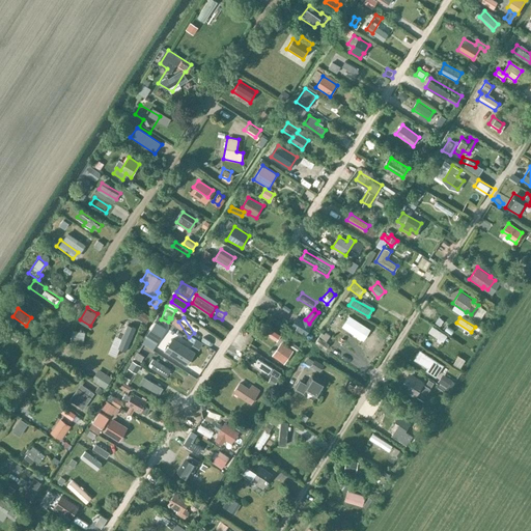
[(341,318),(336,328),(357,340),(362,330),(341,318)]
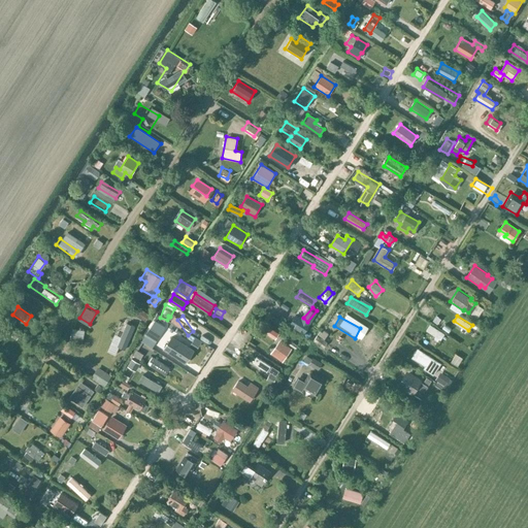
[(0,330),(10,336),(14,328),(0,320),(0,330)]
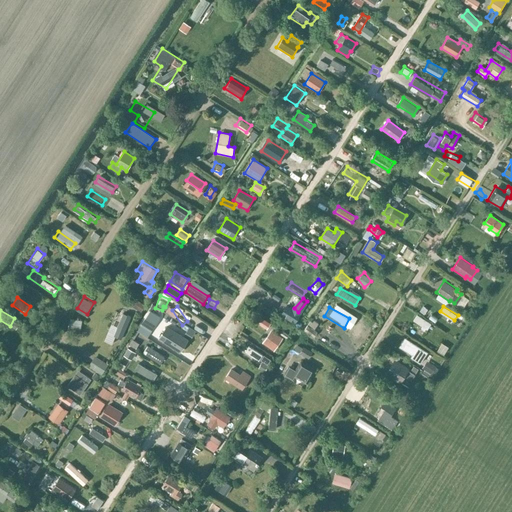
[(122,337),(131,314),(123,311),(119,322),(114,320),(109,332),(122,337)]
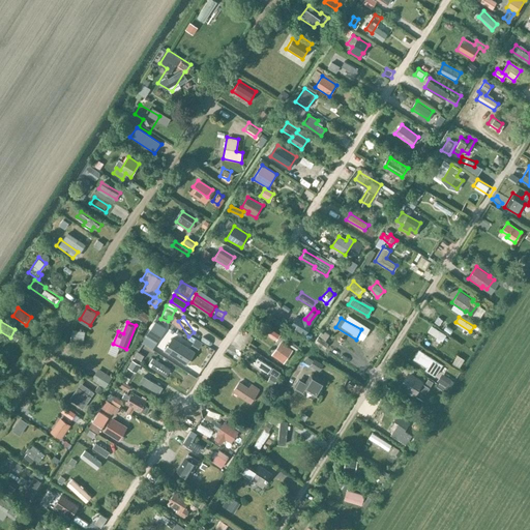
[(433,325),(429,331),(443,341),(446,334),(433,325)]
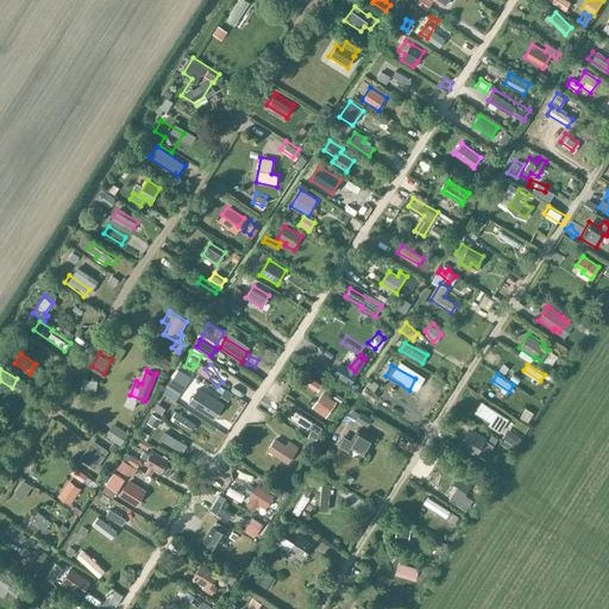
[(99,378),(85,376),(83,387),(98,389),(99,378)]
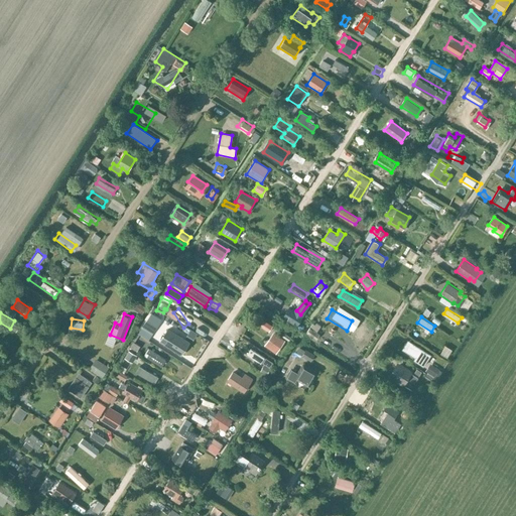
[(273,328),(265,323),(261,328),(269,333),(273,328)]
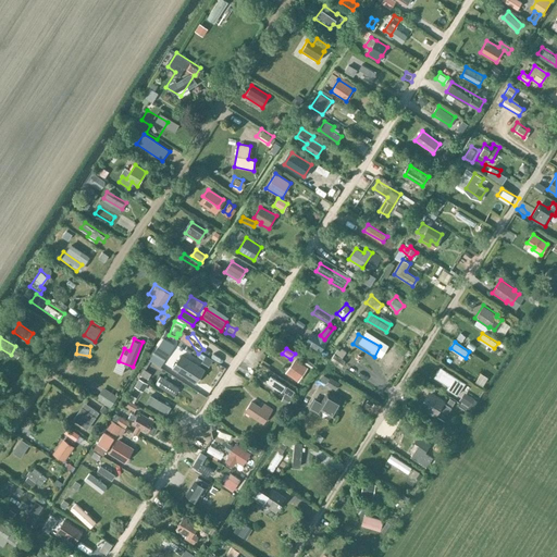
[(257,362),(260,358),(251,351),(248,357),(257,362)]
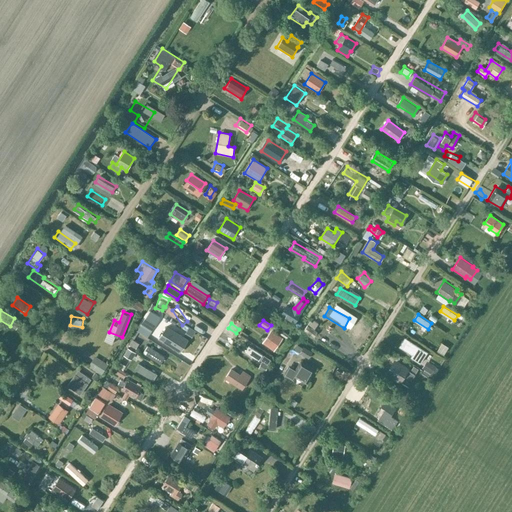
[(166,324),(158,337),(179,351),(188,338),(166,324)]
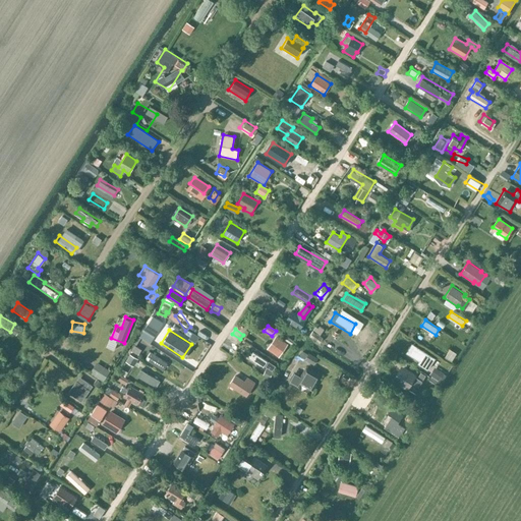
[(277,337),(270,349),(280,355),(287,344),(277,337)]
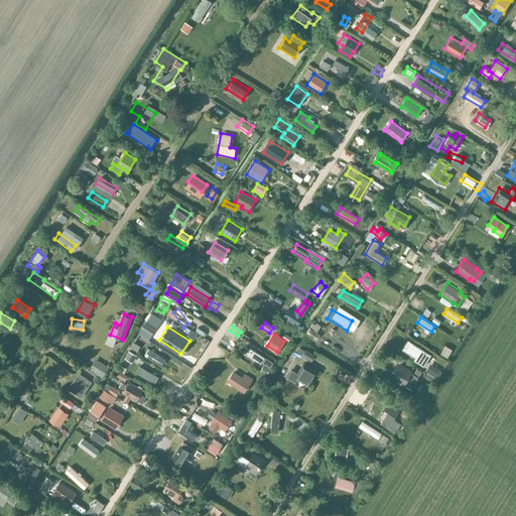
[(129,346),(136,349),(139,343),(132,340),(129,346)]
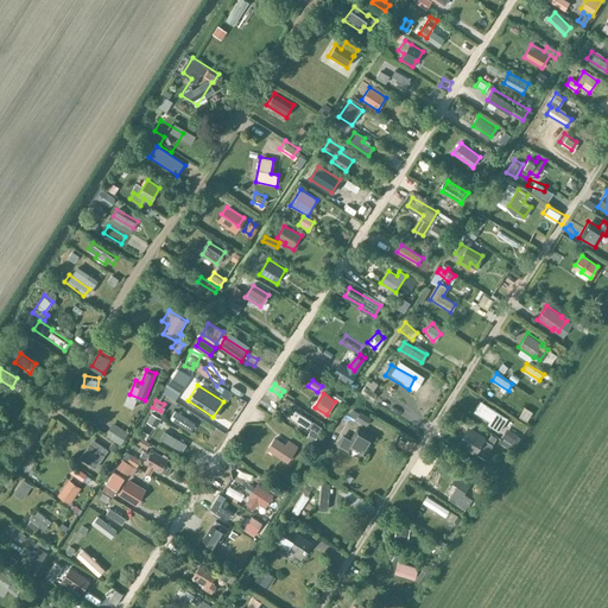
[(492,404),(487,412),(511,426),(515,418),(492,404)]
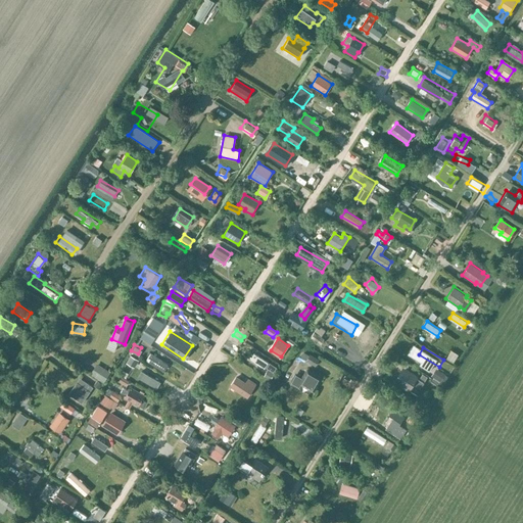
[(453,361),(458,352),(449,348),(445,357),(453,361)]
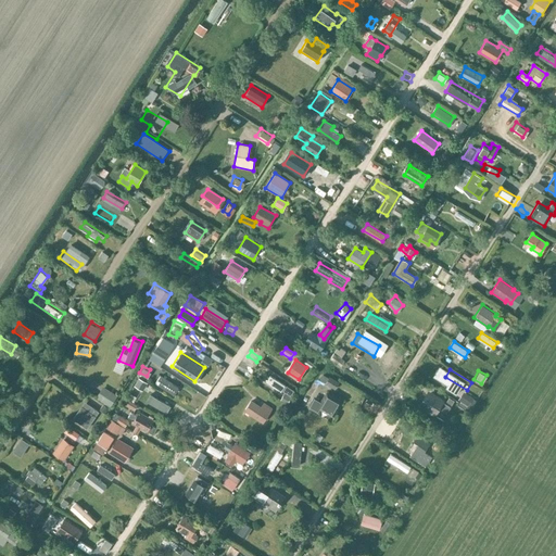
[(162,375),(156,382),(174,394),(179,387),(162,375)]
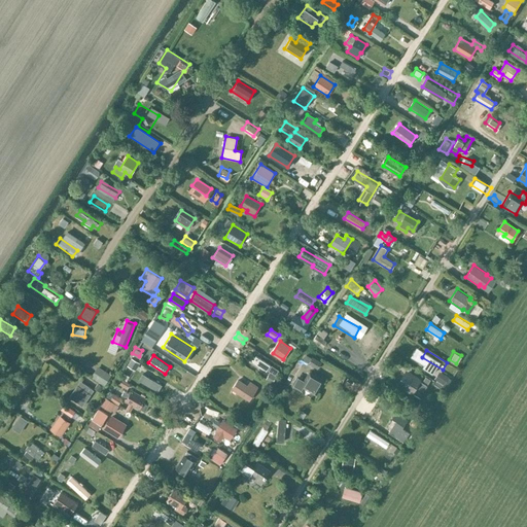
[(128,364),(133,369),(139,360),(134,356),(128,364)]
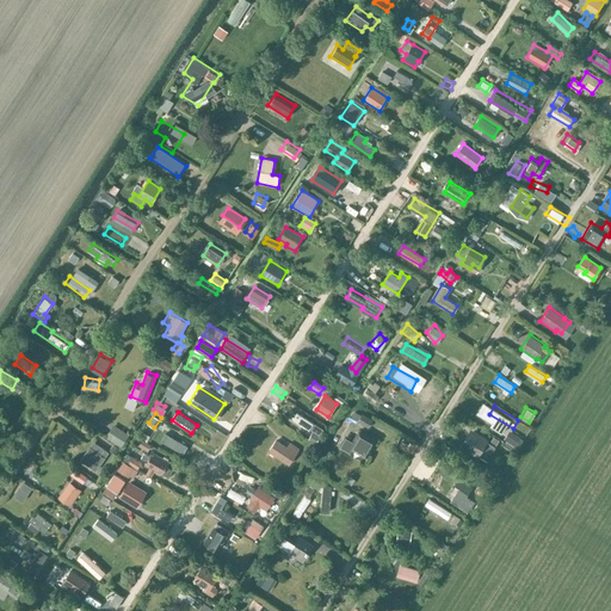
[(376,425),(365,419),(360,426),(371,432),(376,425)]
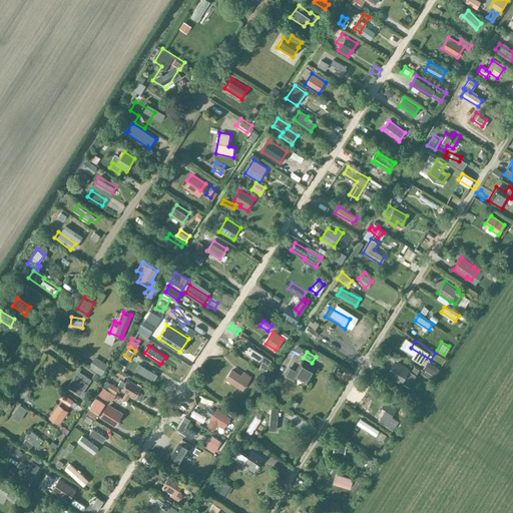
[(95,356),(88,367),(102,376),(109,365),(95,356)]
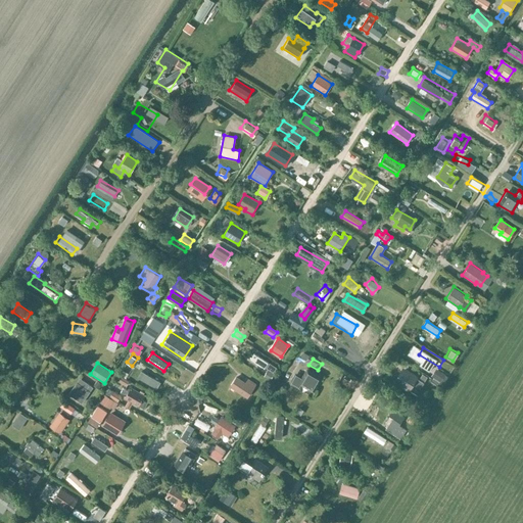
[(435,368),(430,374),(439,380),(444,374),(435,368)]
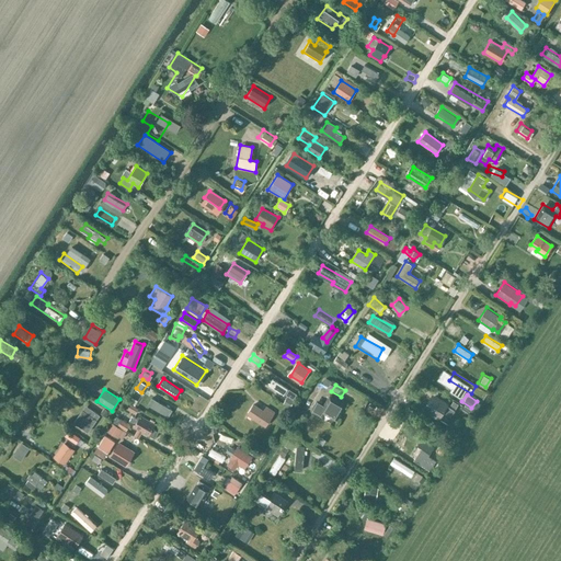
[(124,407),(133,412),(136,407),(132,404),(136,398),(132,396),(124,407)]
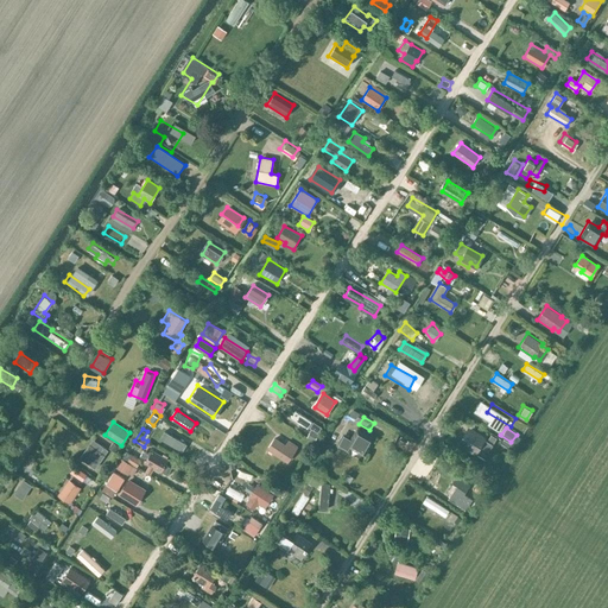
[(168,430),(163,435),(175,448),(179,442),(168,430)]
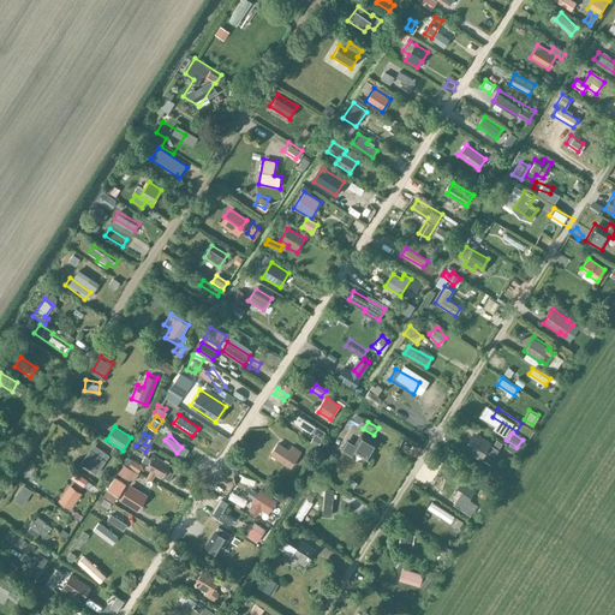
[(481,458),(484,452),(494,457),(499,451),(476,436),(467,449),(481,458)]
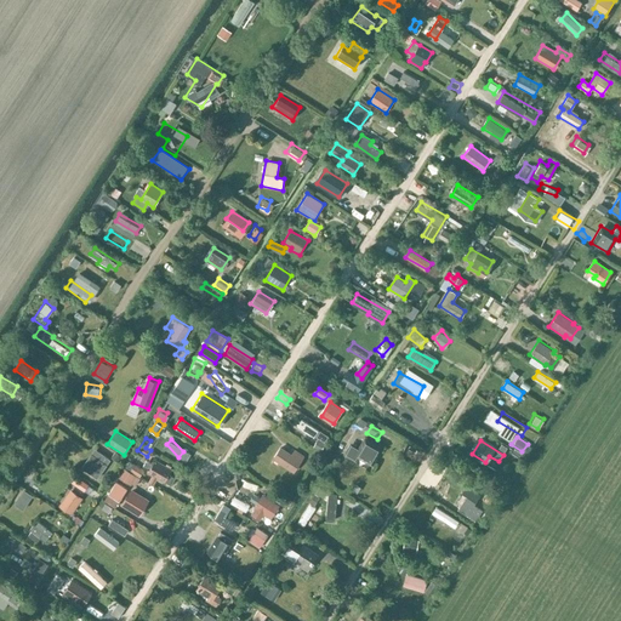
[(353,446),(348,455),(357,460),(359,456),(371,463),(380,449),(368,442),(362,451),(353,446)]
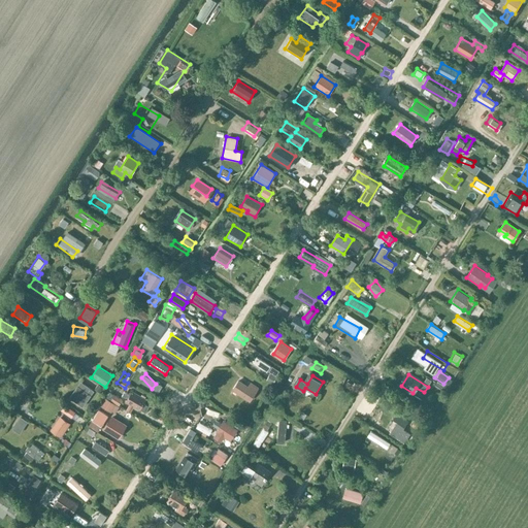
[(248,386),(238,380),(231,390),(250,401),(258,388),(250,383),(248,386)]
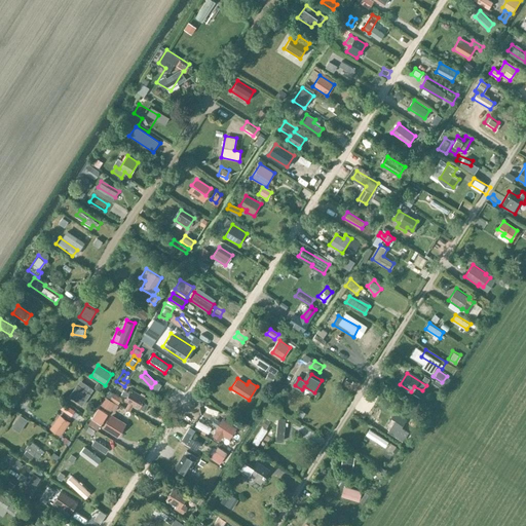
[(94,389),(80,380),(68,396),(82,406),(94,389)]
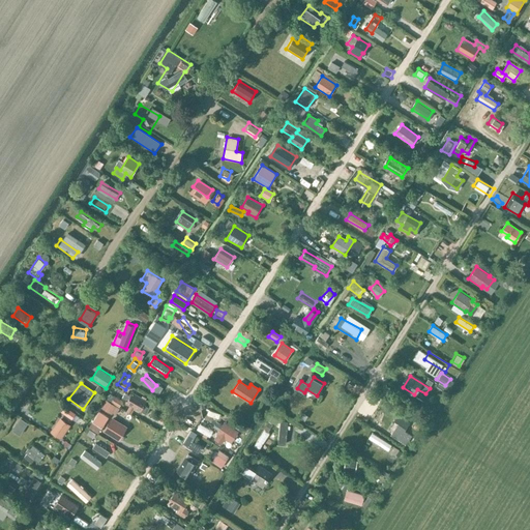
[(126,404),(140,411),(146,401),(133,392),(126,404)]
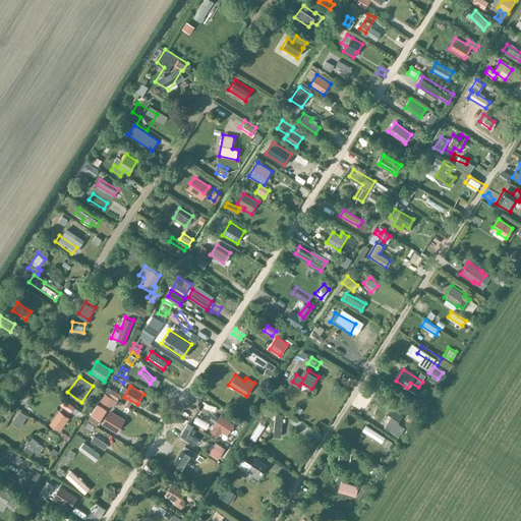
[(114,400),(104,393),(99,401),(109,407),(114,400)]
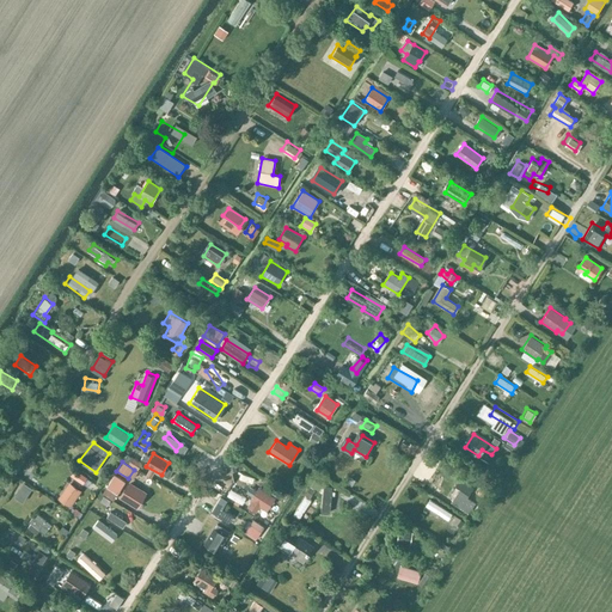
[(23,467),(19,475),(30,481),(34,473),(23,467)]
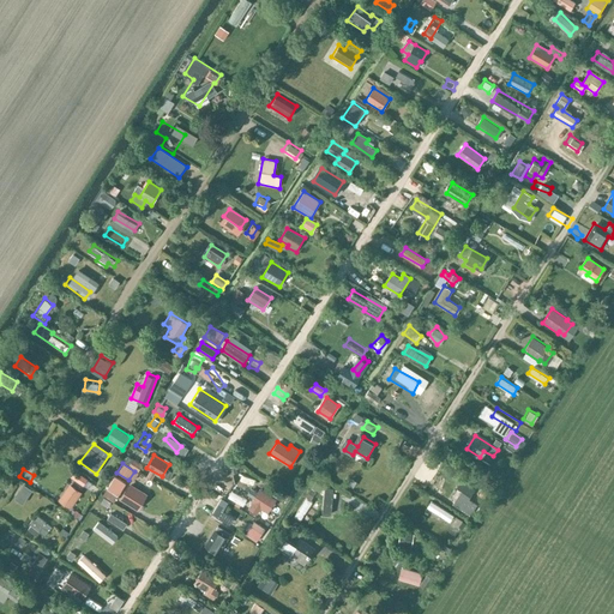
[(83,487),(88,480),(76,471),(71,479),(83,487)]
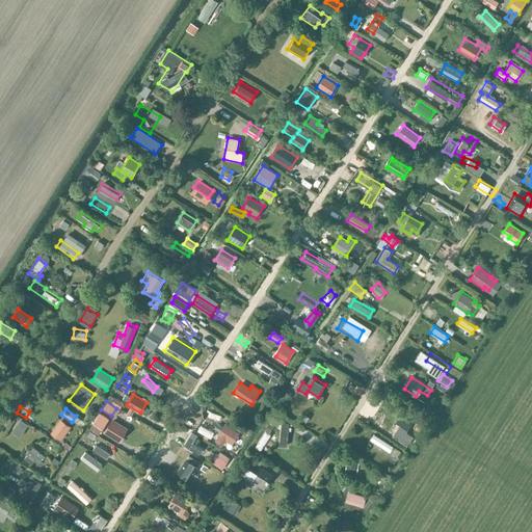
[(128,428),(111,418),(103,432),(118,443),(128,428)]
